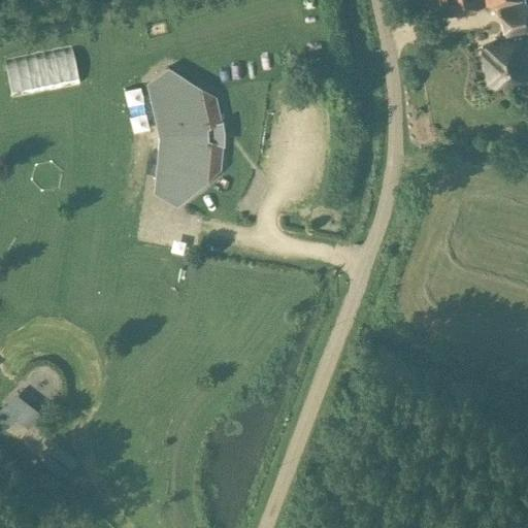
[(441,0),(444,13),(500,1),(506,0),(441,0)]
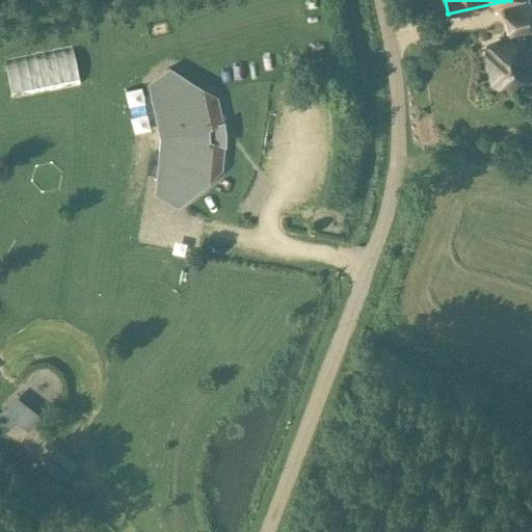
[(529,0),(510,0),(504,1),(506,8),(511,35),(512,35),(513,42),(486,48),(495,84),(525,78),(526,85),(531,83),(531,69),(530,70),(524,40),(531,37),(531,7),(531,3),(530,3),(529,0)]
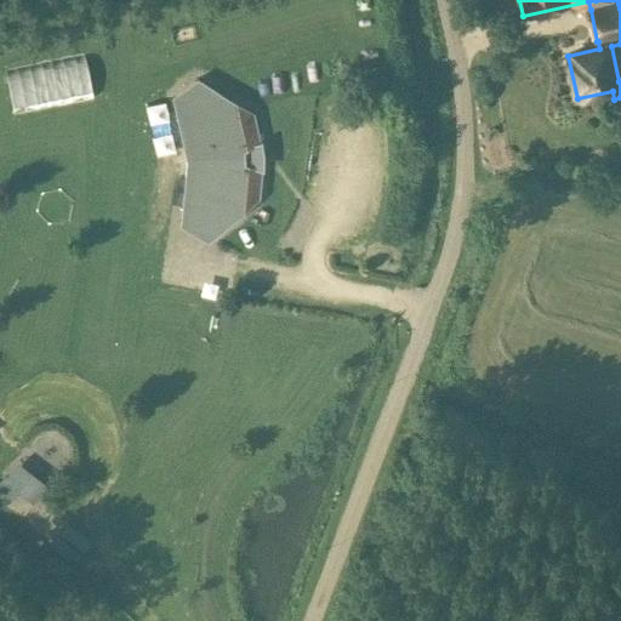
[(87,60),(7,74),(15,112),(95,97),(87,60)]
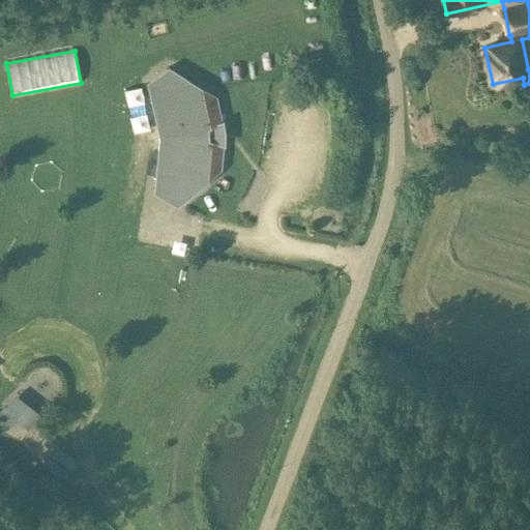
[(216,97),(170,67),(152,82),(162,123),(185,129),(186,142),(164,151),(159,194),(178,205),(222,170),(224,144),(209,141),(208,127),(222,122),(216,97)]
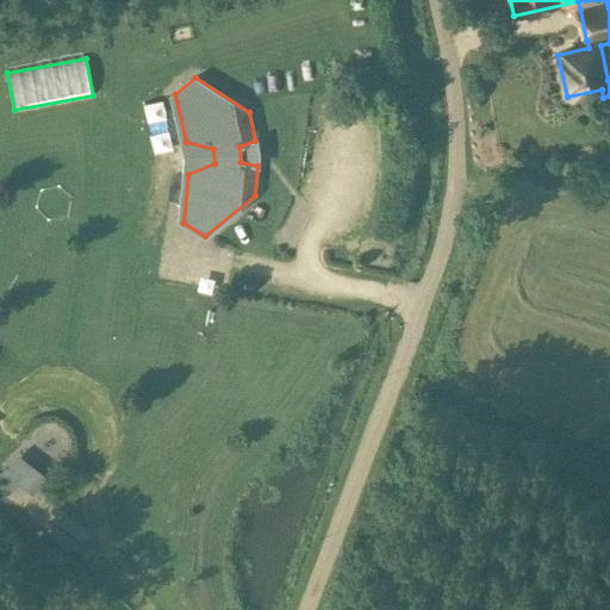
[(43,479),(19,461),(10,472),(33,491),(43,479)]
